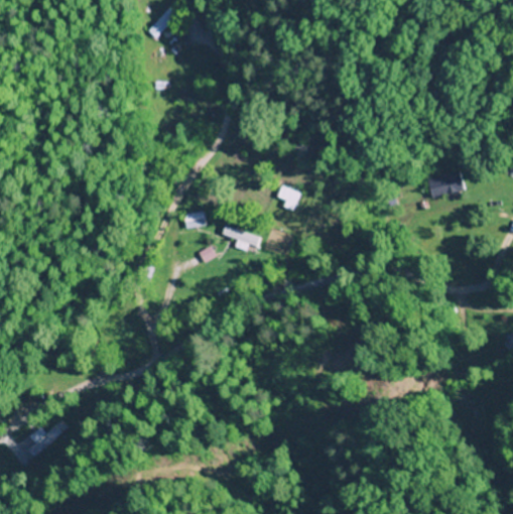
[(149,29),(157,37),(184,10),(176,2),(149,29)]
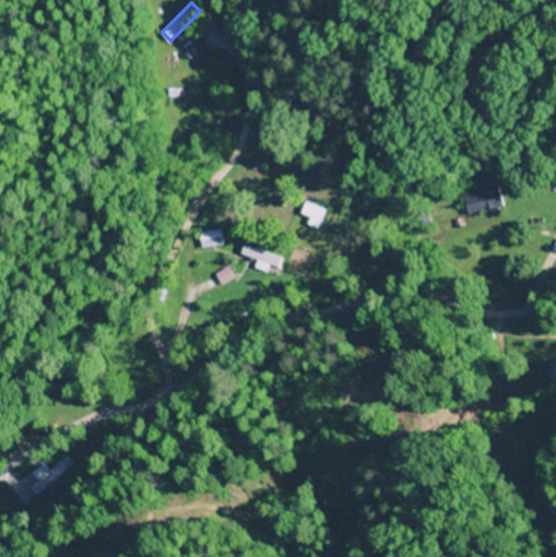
[(466,211),(505,209),(504,187),(465,189),(466,211)]
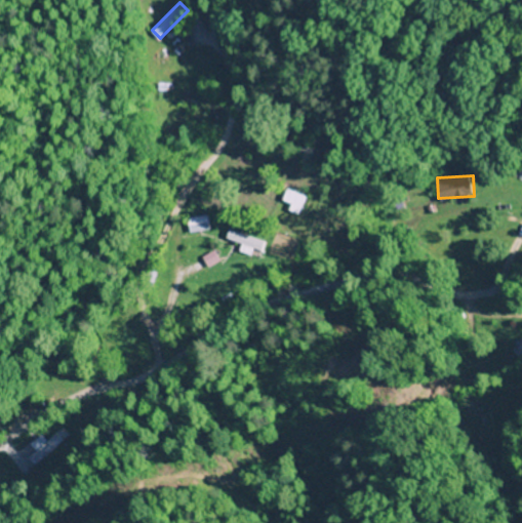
[(209,229),(207,214),(186,218),(189,233),(209,229)]
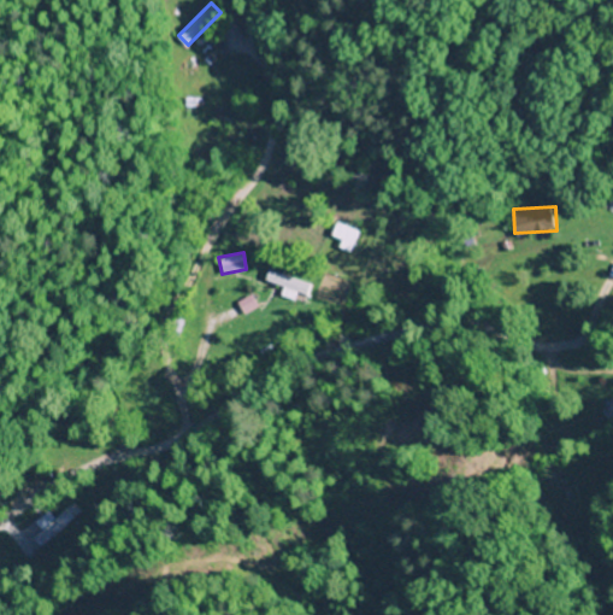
[(264,281),(308,296),(312,283),(269,269),(264,281)]
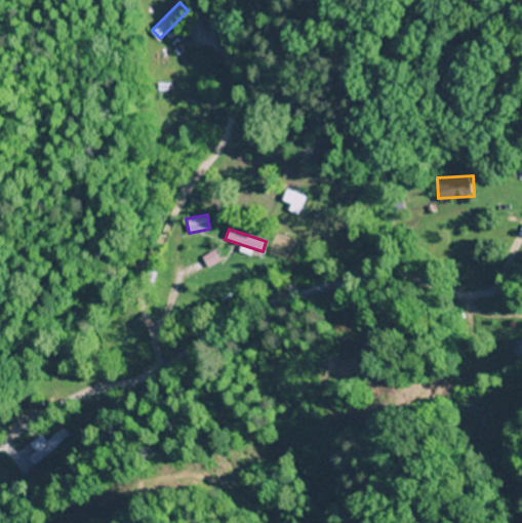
[(42,433),(30,443),(36,450),(29,456),(36,465),(71,436),(64,428),(49,441),(42,433)]
